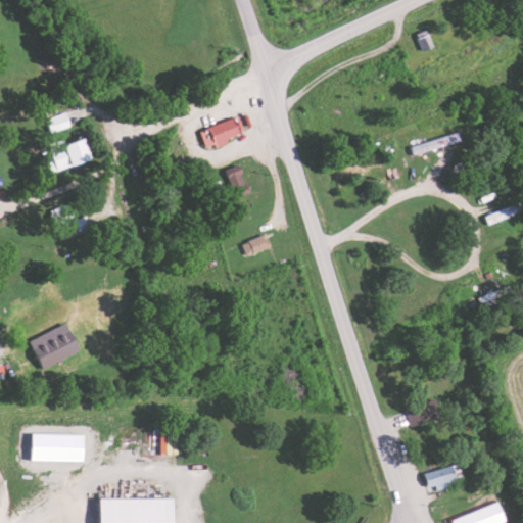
[(46,119),(51,133),(72,126),(66,112),(46,119)]
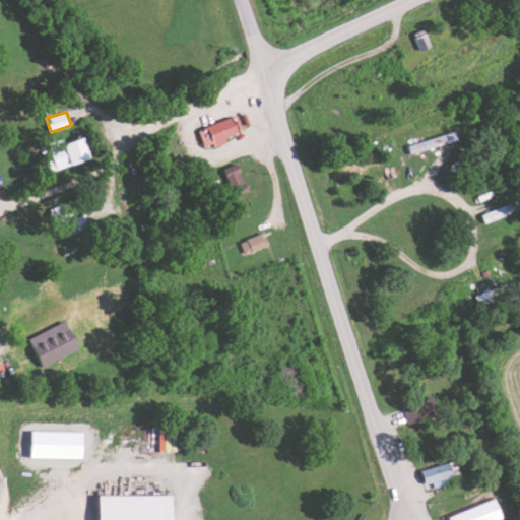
[(198,130),(206,149),(228,140),(226,137),(243,130),(237,115),(198,130)]
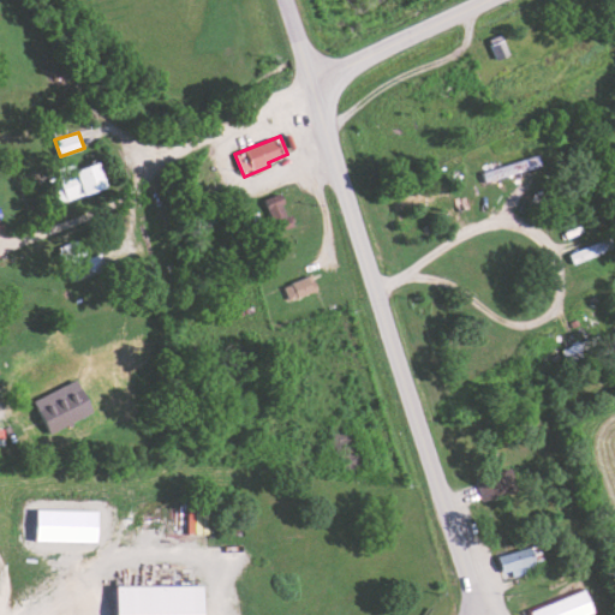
[(77,171),(79,178),(63,184),(69,201),(108,186),(100,162),(77,171)]
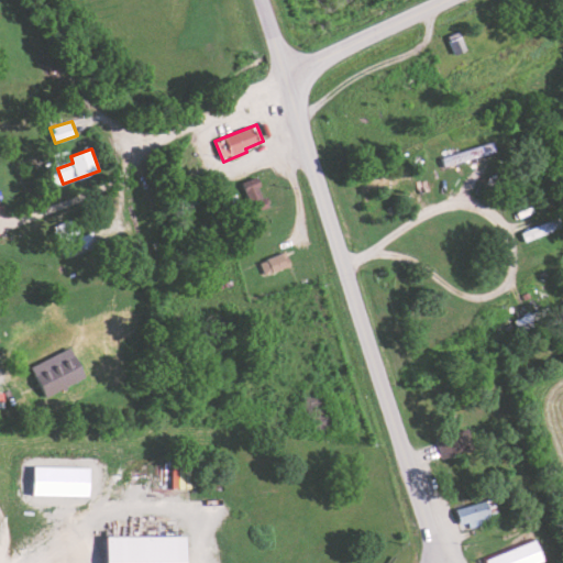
[(268,207),(258,177),(242,181),(253,212),(268,207)]
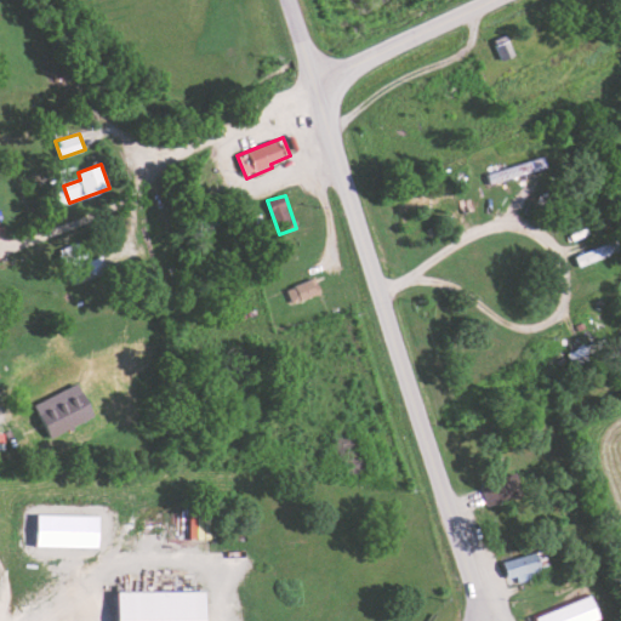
[(577,257),(582,267),(616,251),(613,243),(577,257)]
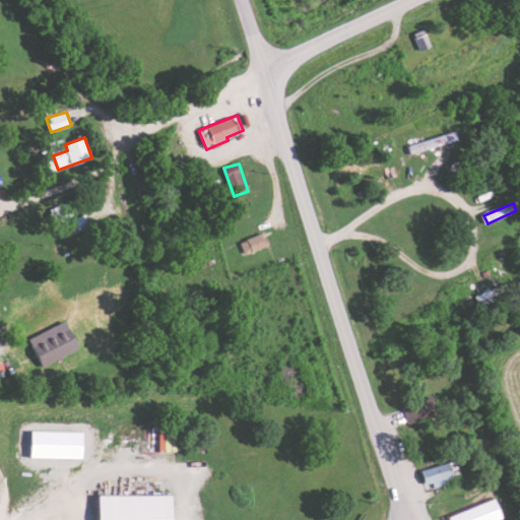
[(245,254),(268,246),(263,233),(240,242),(245,254)]
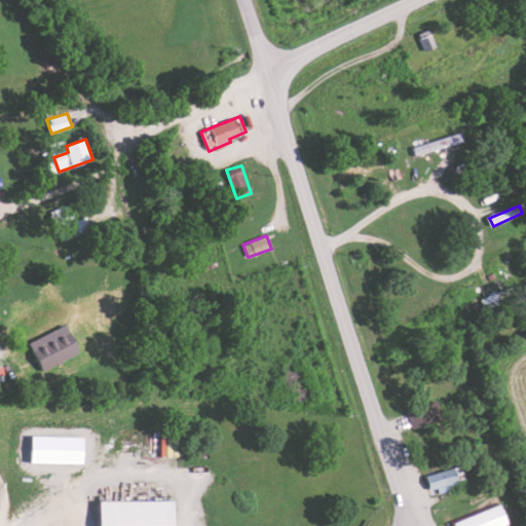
[(408,415),(417,431),(446,416),(437,400),(408,415)]
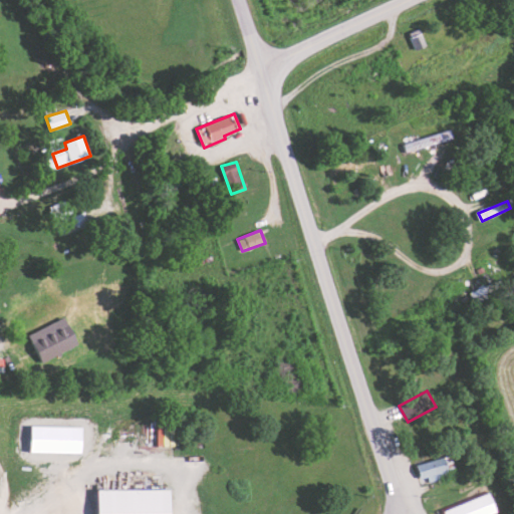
[(82,454),(82,427),(31,426),(31,453),(82,454)]
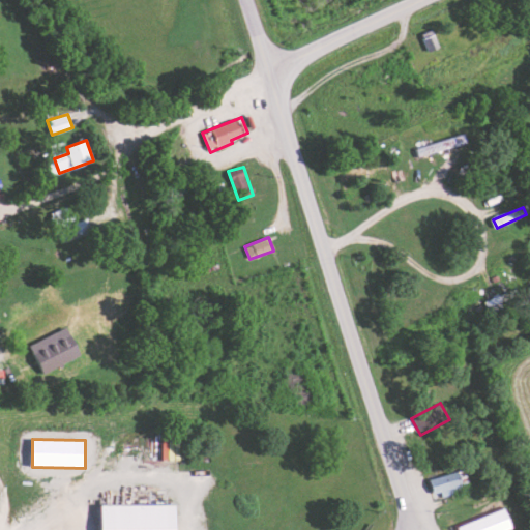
[(465,489),(460,471),(431,479),(435,497),(465,489)]
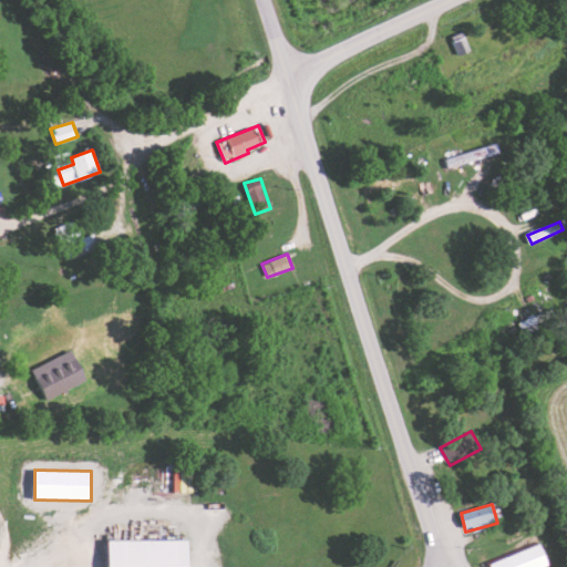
[(188,566),(188,540),(109,540),(109,566),(188,566)]
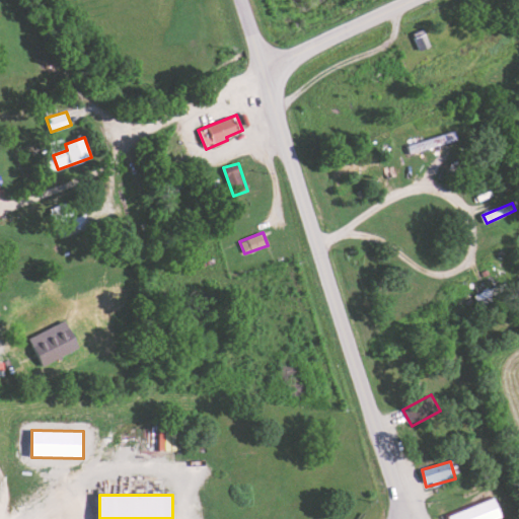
[(449,518),(500,518),(503,518),(495,498),(449,516),(449,518)]
